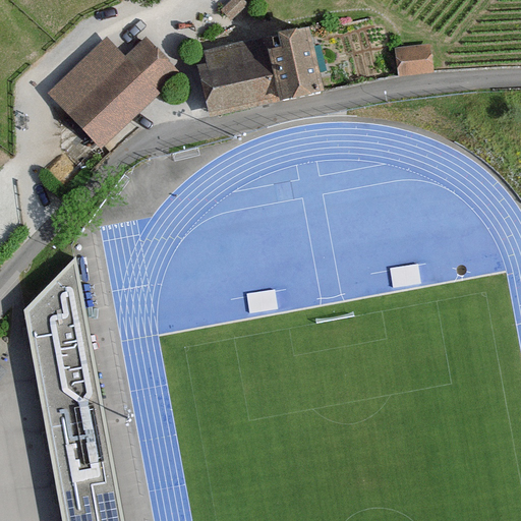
[(246,4),(243,0),(230,0),(221,8),(230,18),(246,4)]
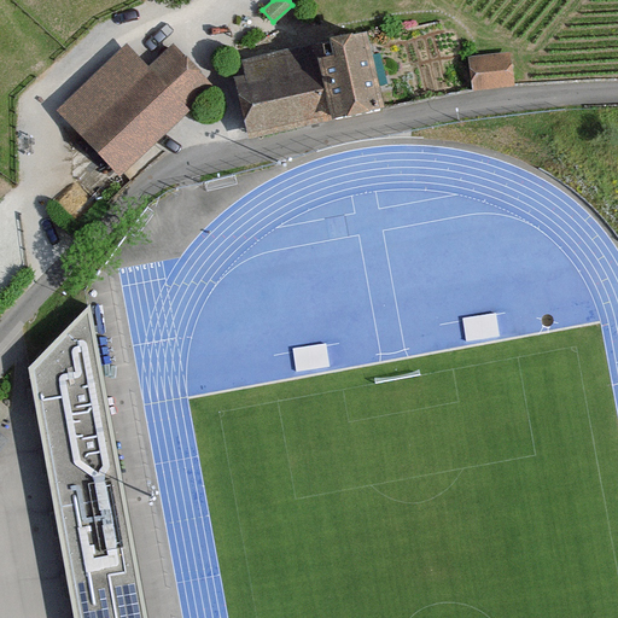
[(389,111),(372,30),(336,38),(339,57),(324,60),(337,122),(389,111)]
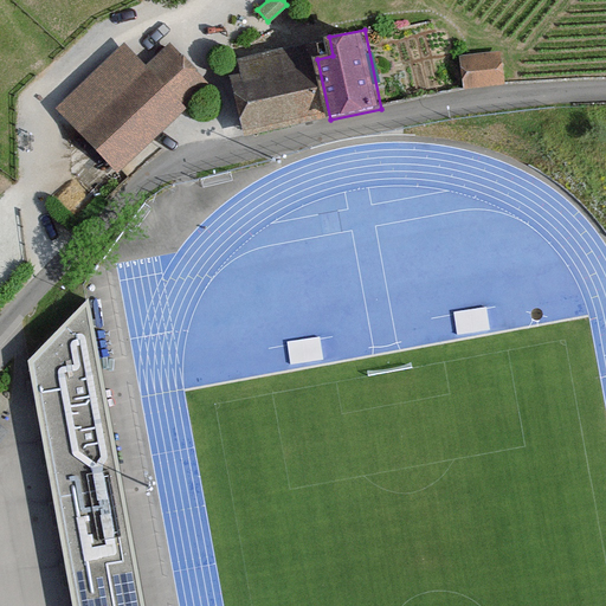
[(330,120),(317,59),(333,56),(329,37),(238,56),(242,73),(231,76),(244,137),(330,120)]
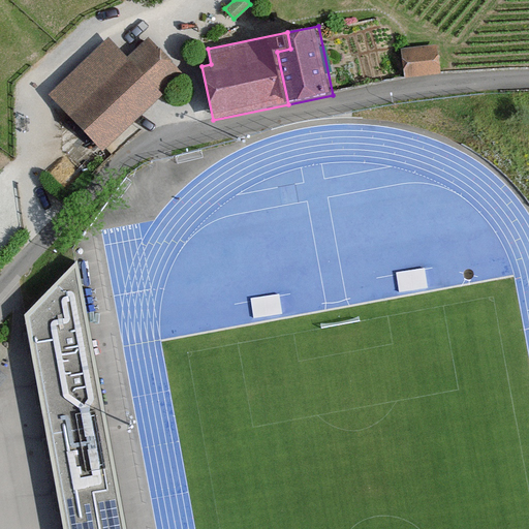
[(127,58),(109,37),(48,93),(103,153),(185,76),(149,38),(127,58)]
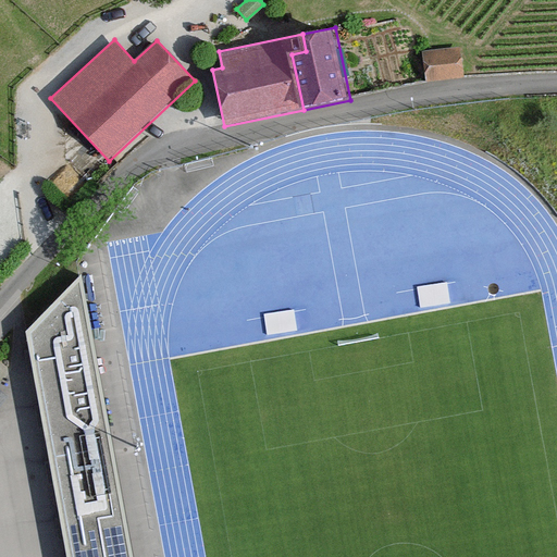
[(459,46),(422,50),(426,82),(463,77),(459,46)]
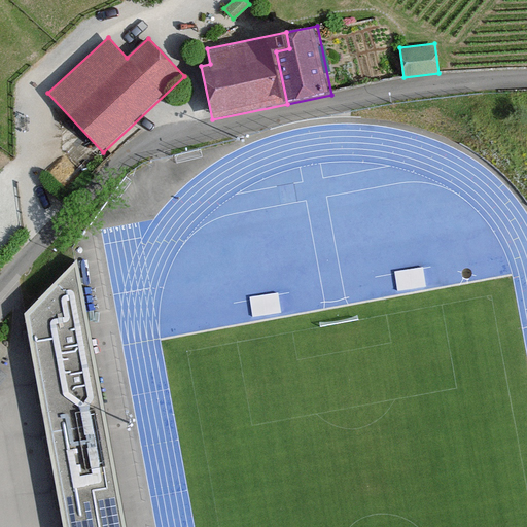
[(127,526),(73,268),(23,318),(65,526),(127,526)]
